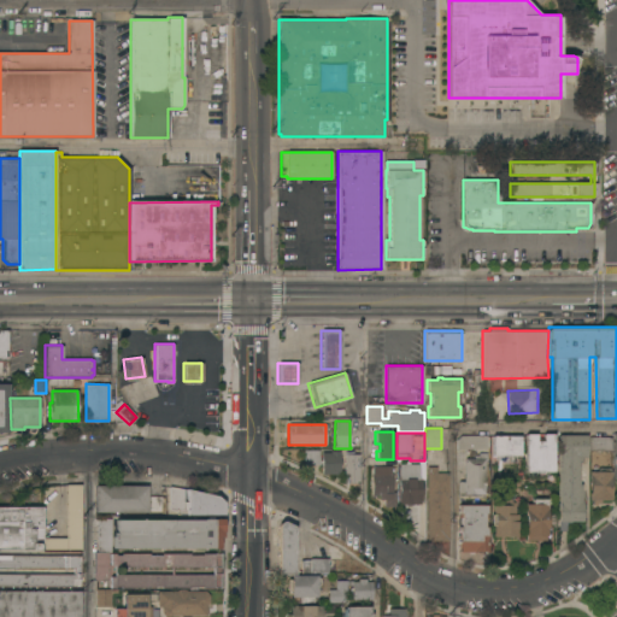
[(553,471),(544,471),(544,472),(533,472),(533,470),(526,470),(526,434),(535,434),(535,439),(542,439),(542,434),(553,434),(553,471)]
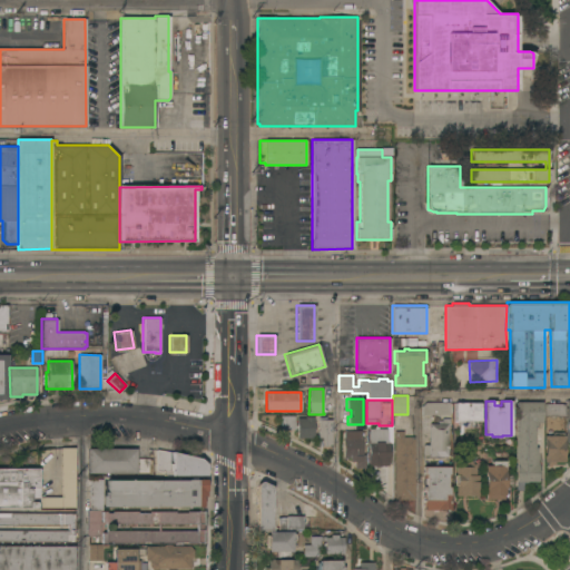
[(449,402),(449,415),(422,415),(422,405),(425,402),(449,402)]
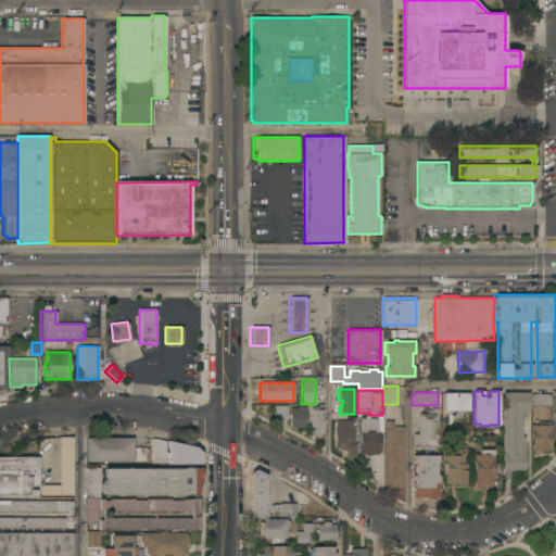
[(528,392),(529,412),(523,412),(523,416),(521,416),(521,437),(523,437),(523,451),(523,469),(515,469),(515,470),(509,470),(510,478),(503,478),(503,453),(502,409),(503,409),(503,392),(528,392)]
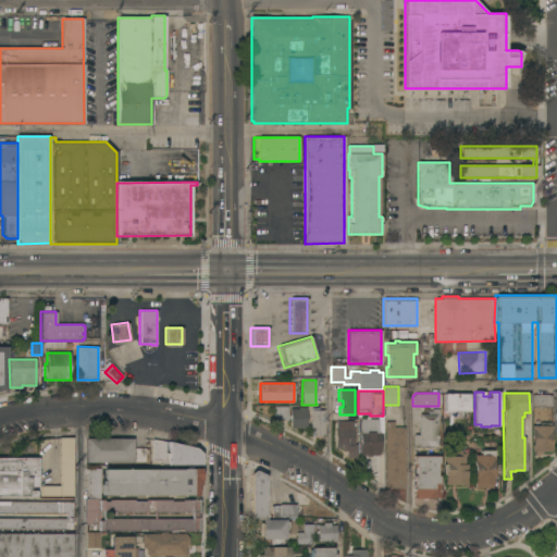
[(444,394),(469,394),(469,411),(465,411),(465,417),(449,417),(449,411),(444,411),(444,394)]
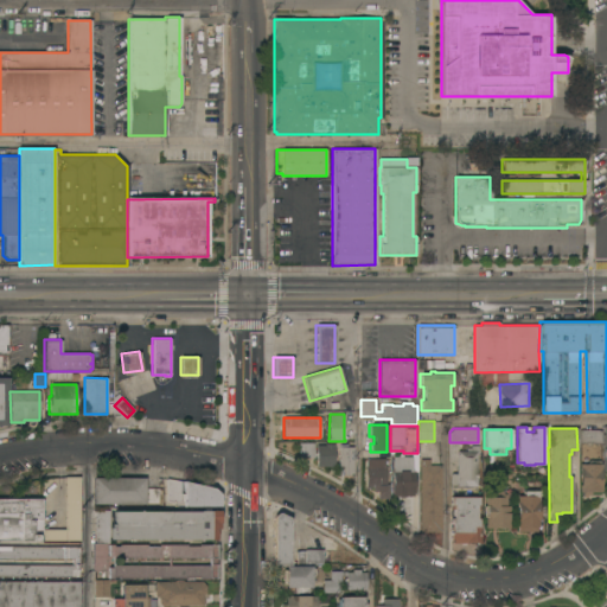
[(601,430),(601,443),(580,443),(580,429),(601,430)]
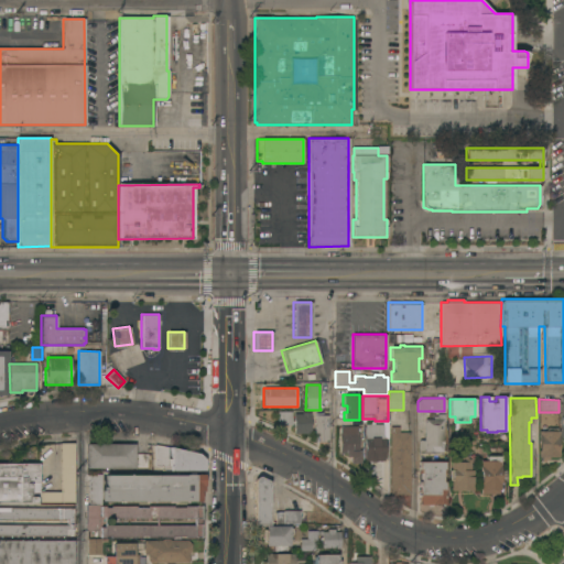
[(277,425),(277,411),(292,411),(292,424),(277,425)]
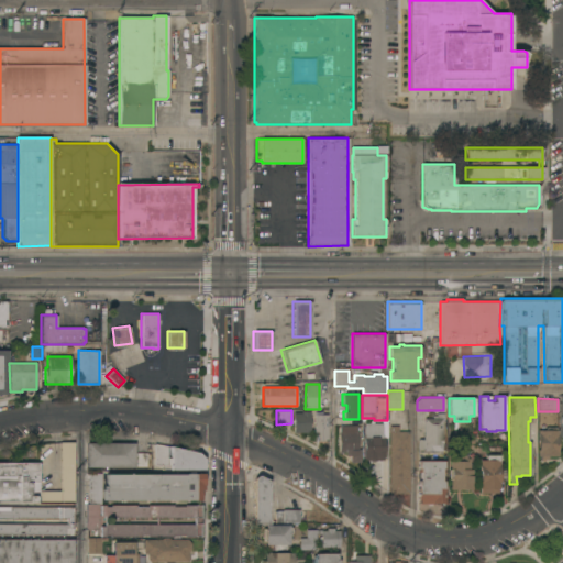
[(293,432),(293,412),(301,412),(301,411),(310,411),(309,432),(293,432)]
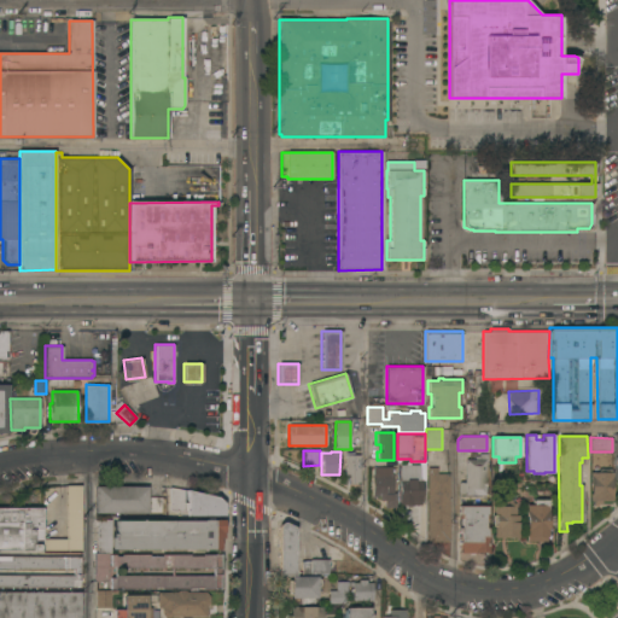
[(474,459),(474,455),(479,455),(479,454),(488,454),(488,461),(485,461),(485,495),(465,495),(465,494),(459,494),(459,482),(465,482),(465,459),(474,459)]
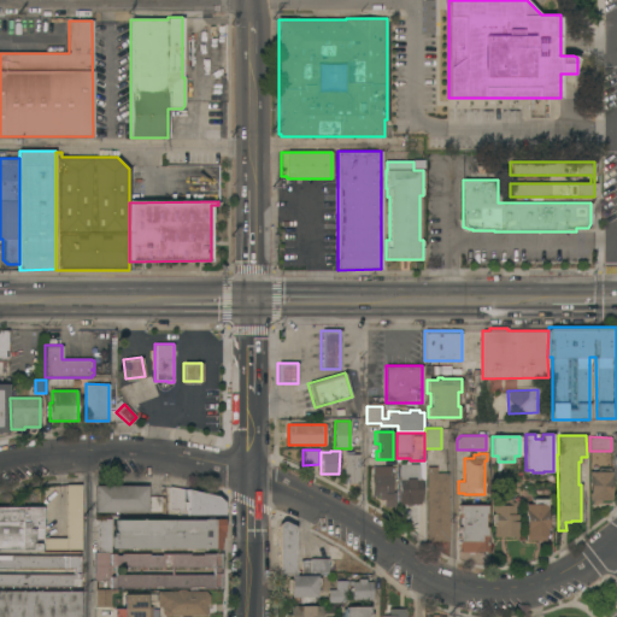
[(345,454),(359,454),(359,483),(345,483),(345,454)]
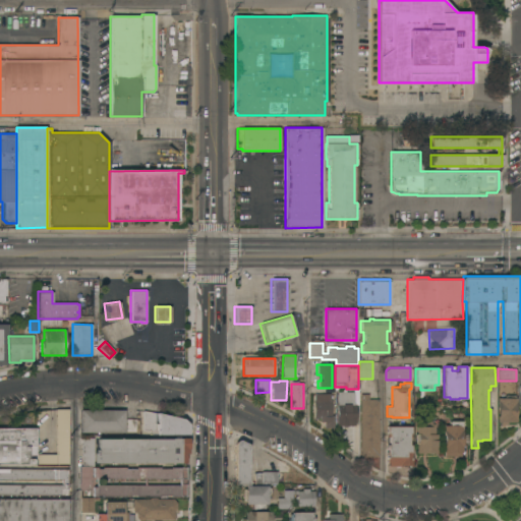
[(337,425),(337,392),(354,392),(354,403),(354,422),(355,422),(355,425),(337,425)]
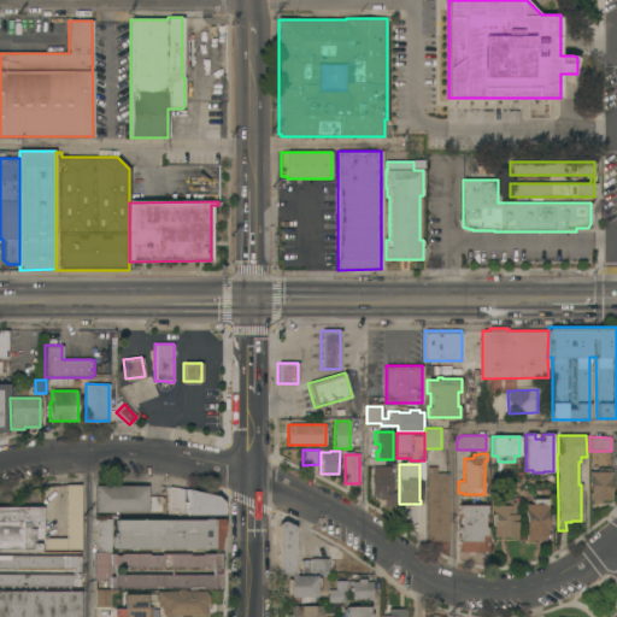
[(383,507),(383,499),(378,500),(378,495),(371,495),(371,475),(371,466),(391,466),(391,475),(392,475),(392,492),(394,492),(395,506),(383,507)]
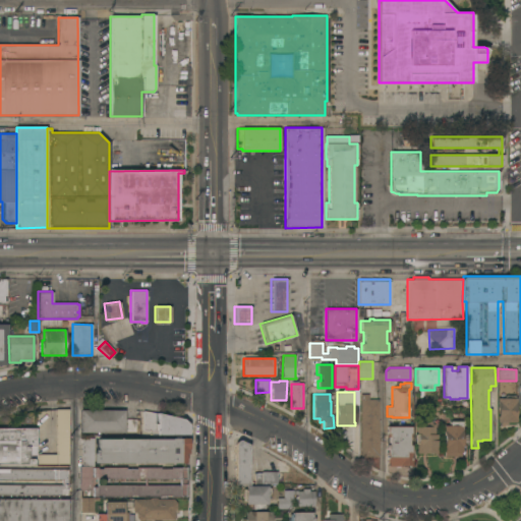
[(360,394),(368,394),(368,399),(379,399),(379,456),(360,457),(360,394)]
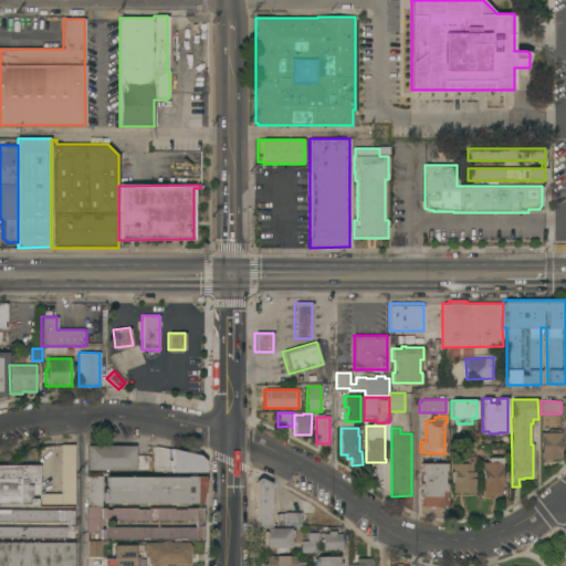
[(551,458),(551,461),(544,461),(544,458),(540,458),(540,432),(551,432),(551,429),(559,429),(559,432),(561,432),(561,458),(551,458)]
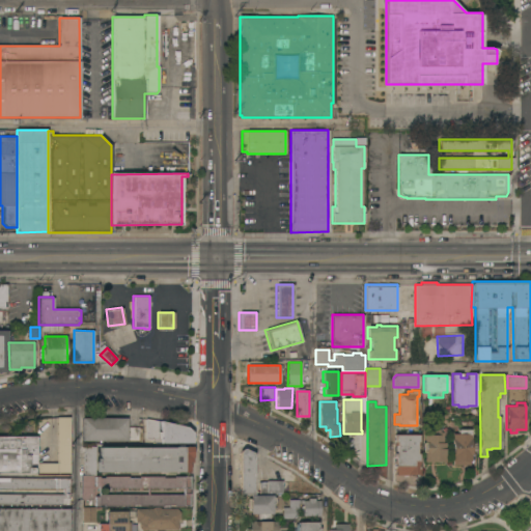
[(71,472),(37,473),(37,463),(57,463),(57,417),(70,417),(71,472)]
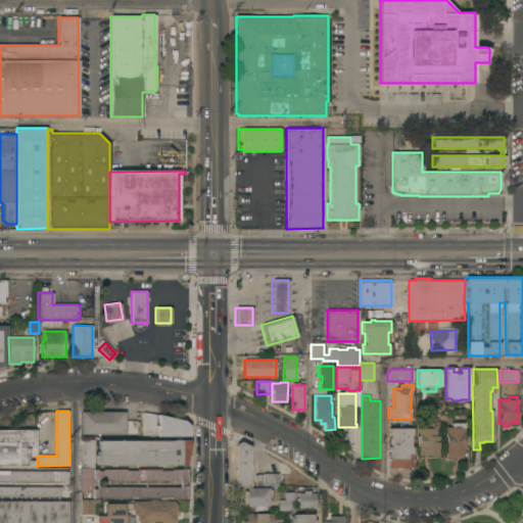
[(125,412),(125,421),(136,421),(136,433),(125,433),(125,434),(80,434),(80,412),(125,412)]
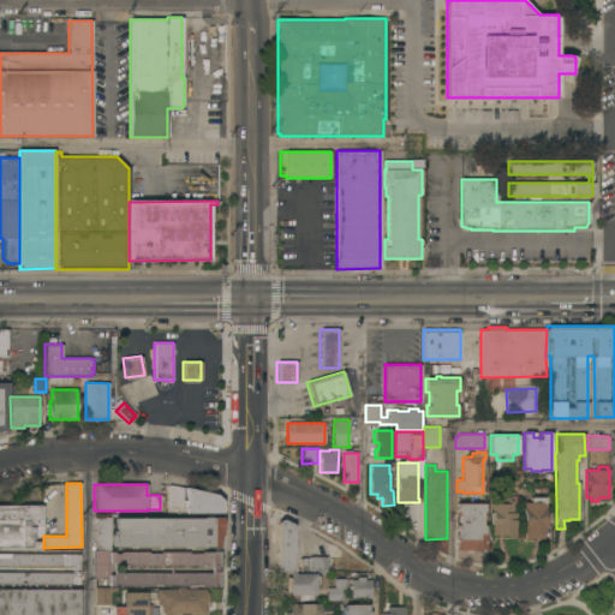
[(222,512),(179,513),(179,507),(168,508),(168,485),(185,489),(185,487),(216,495),(222,501),(222,512)]
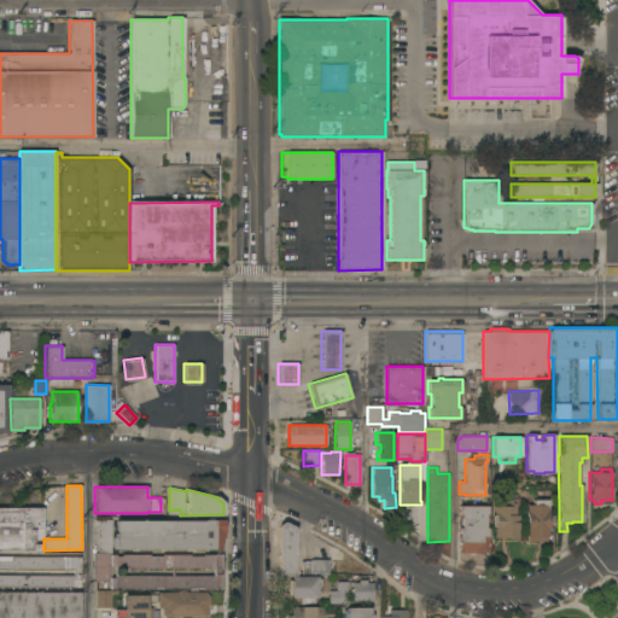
[(526,505),(532,505),(532,499),(546,499),(546,505),(548,505),(548,512),(547,512),(547,516),(549,517),(549,524),(548,526),(547,536),(547,541),(528,541),(528,536),(526,536),(526,505)]
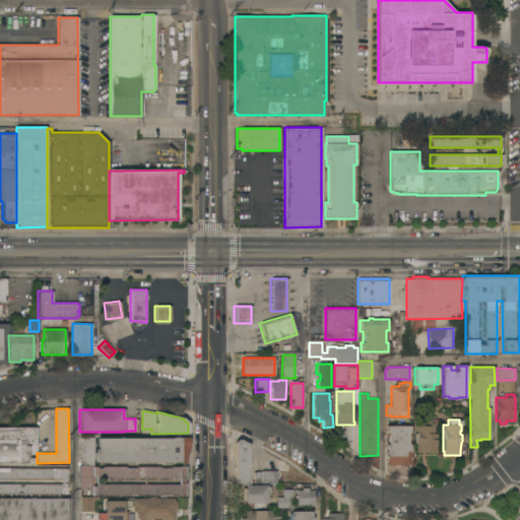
[(415,442),(414,442),(414,434),(415,434),(415,423),(426,423),(426,420),(431,420),(431,424),(434,424),(434,434),(436,434),(436,452),(415,452),(415,442)]
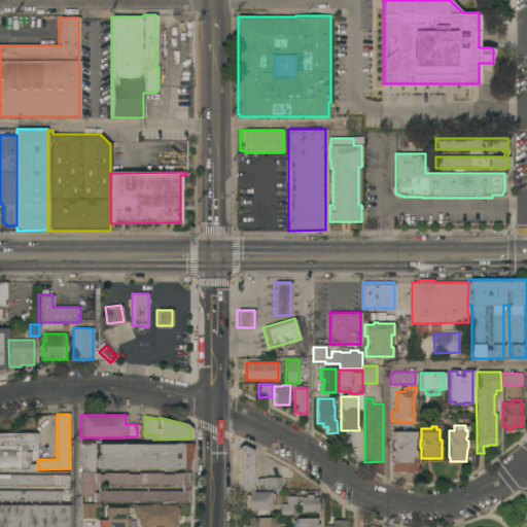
[(415,431),(415,438),(416,438),(416,442),(413,442),(413,450),(416,450),(416,470),(406,470),(406,471),(392,471),(392,468),(390,468),(390,457),(391,457),(391,450),(391,442),(391,431),(415,431)]
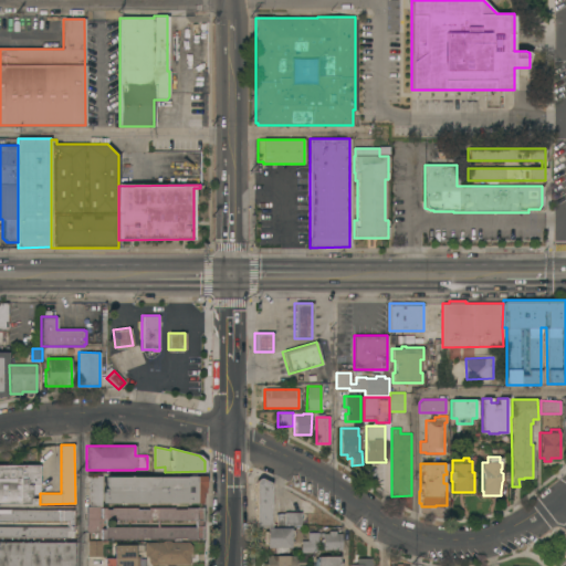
[(0,464),(39,465),(39,473),(41,473),(41,478),(39,478),(39,484),(39,504),(0,504),(0,464)]
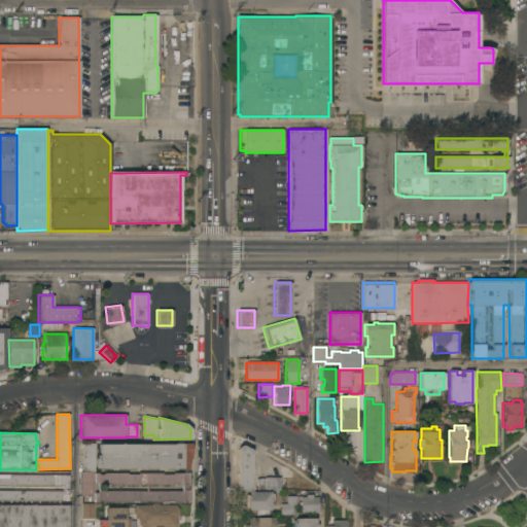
[(172,444),(172,443),(175,443),(175,442),(180,442),(180,443),(189,443),(189,458),(187,458),(187,468),(96,468),(96,455),(98,455),(99,444),(172,444)]
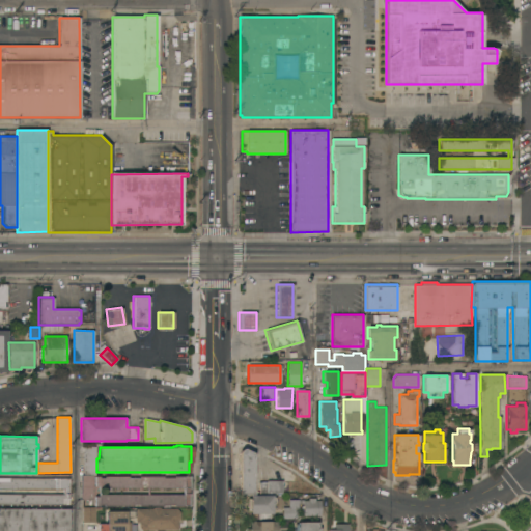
[(81,475),(83,475),(83,446),(94,446),(94,475),(92,475),(92,499),(81,499),(81,475)]
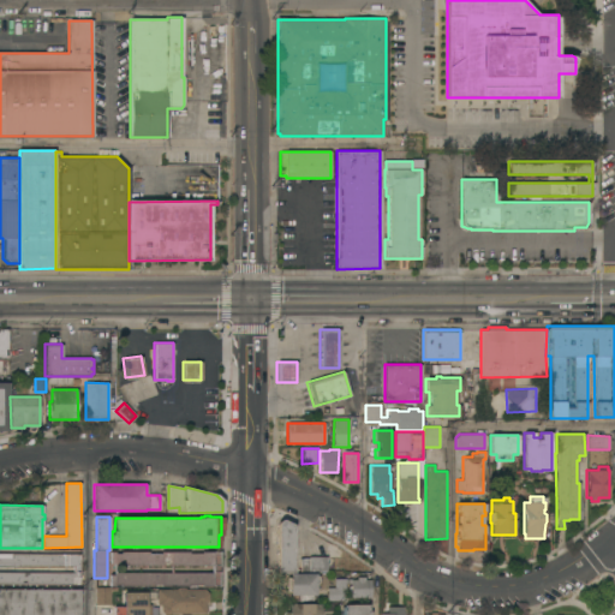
[(293,572),(278,572),(278,524),(278,521),(280,520),(281,519),(284,520),(293,525),(293,572)]
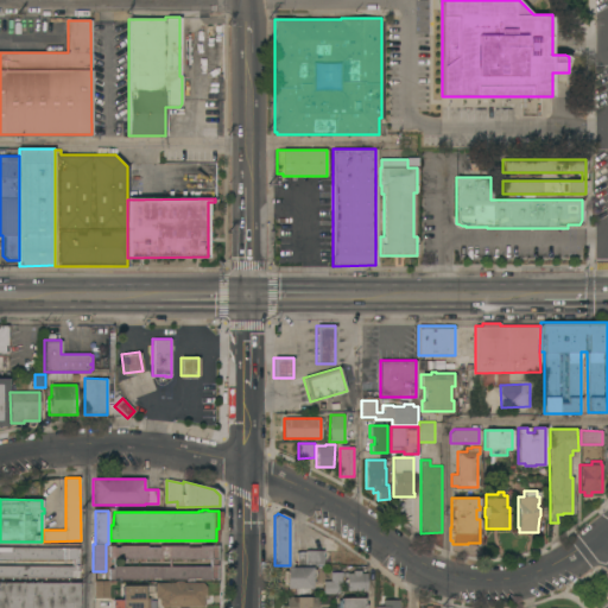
[(0,546),(78,548),(78,578),(0,578),(0,546)]
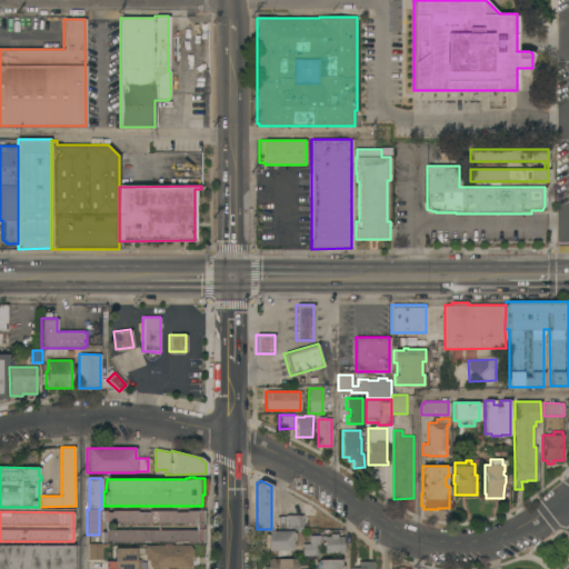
[(106,523),(106,521),(102,521),(102,511),(106,511),(106,512),(112,512),(112,511),(138,511),(138,512),(149,512),(149,511),(175,511),(175,512),(187,512),(187,511),(197,511),(197,523),(106,523)]
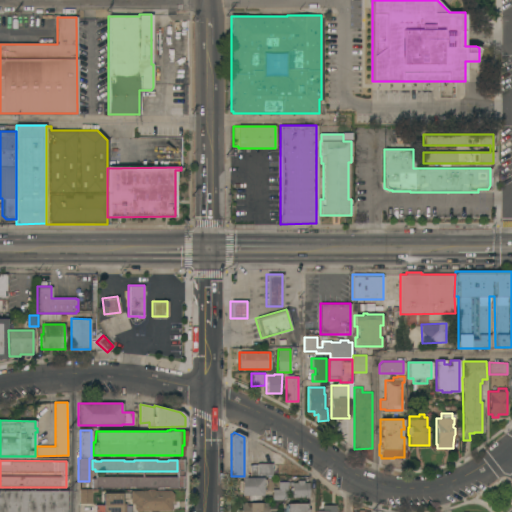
[(249,476),(250,465),(257,465),(257,463),(272,463),(272,476),(249,476)]
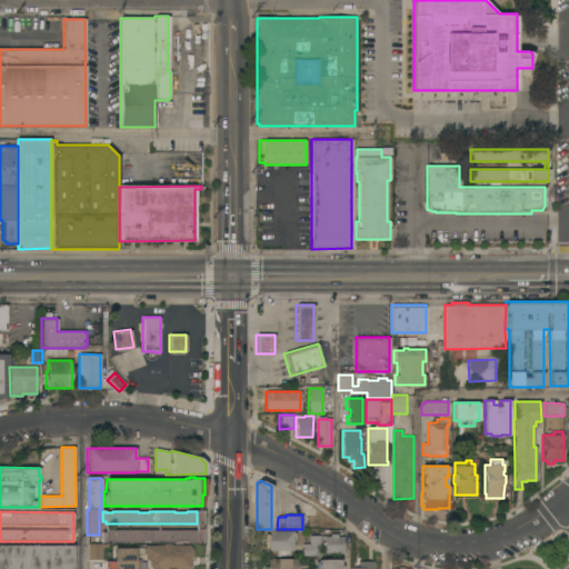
[(196,529),(196,542),(186,542),(186,540),(173,540),(173,542),(149,542),(149,540),(136,540),(136,542),(111,542),(111,540),(106,540),(106,541),(101,542),(101,531),(105,531),(105,529),(196,529)]
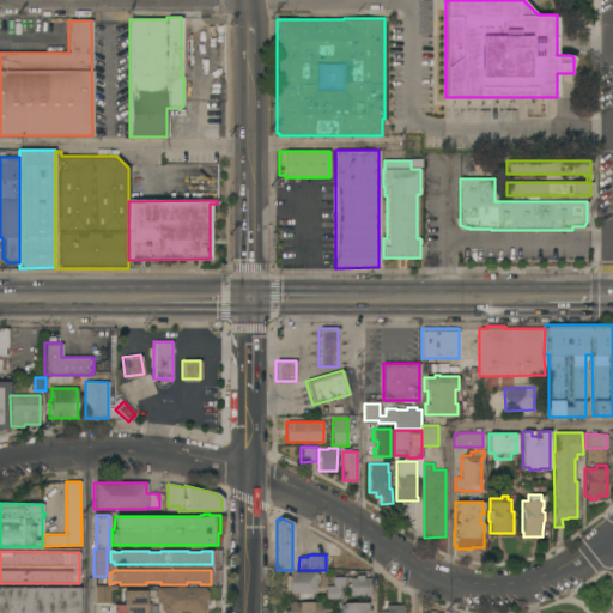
[(289,593),(289,589),(286,589),(286,576),(289,576),(289,572),(315,571),(315,574),(317,574),(317,582),(315,582),(315,593),(289,593)]
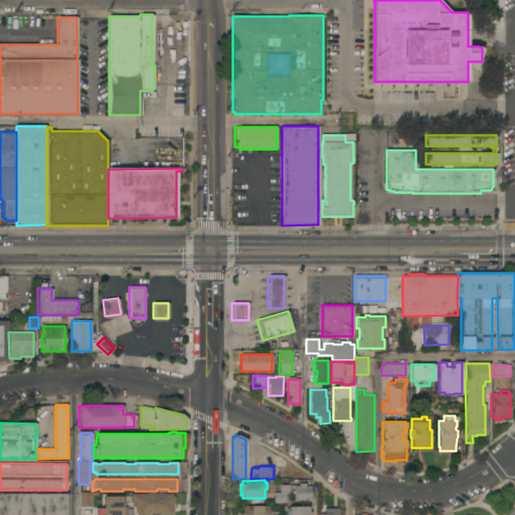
[(294,500),(294,489),(290,489),(290,485),(299,485),(299,483),(306,483),(306,486),(311,486),(311,500),(294,500)]
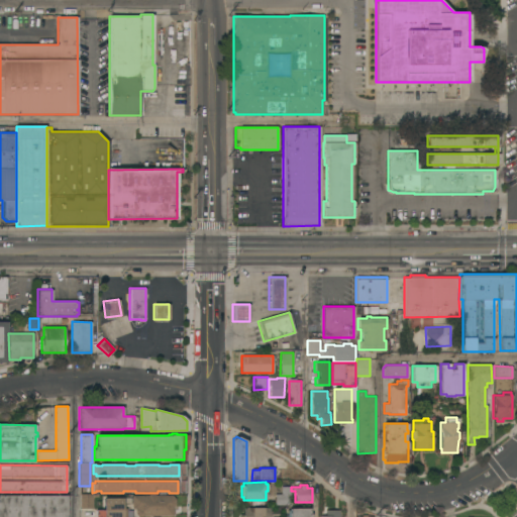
[(275,494),(281,494),(281,486),(290,486),(291,505),(275,505),(275,494)]
